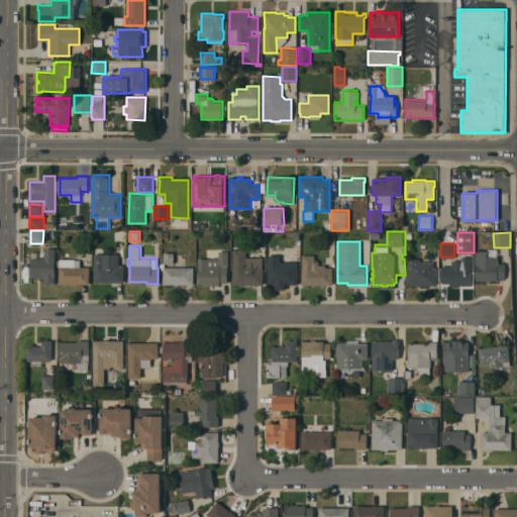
[(56,284),(44,284),(44,278),(36,278),(36,277),(30,277),(30,257),(44,257),(44,248),(56,248),(56,284)]
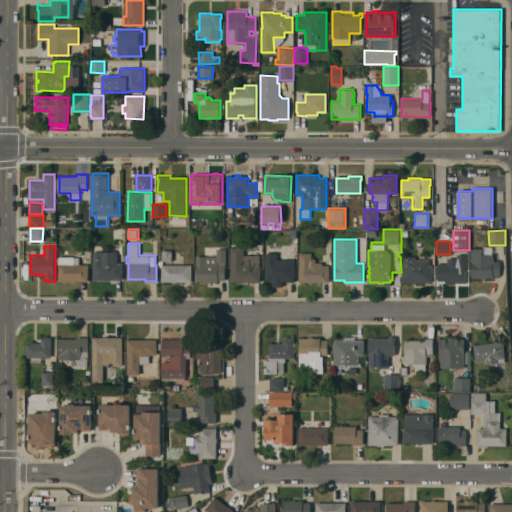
[(231,247),(244,247),(244,255),(260,255),(260,266),(261,266),(261,282),(231,282),(231,247)]
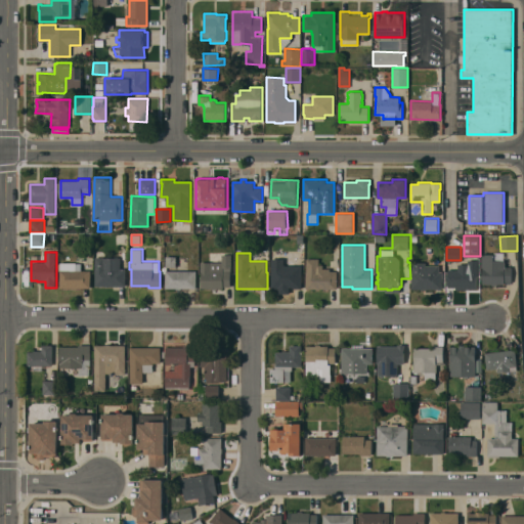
[(232,268),(230,268),(230,287),(223,287),(223,288),(216,288),(216,289),(211,290),(211,288),(202,288),(202,271),(201,271),(201,262),(222,262),(222,255),(231,254),(232,268)]
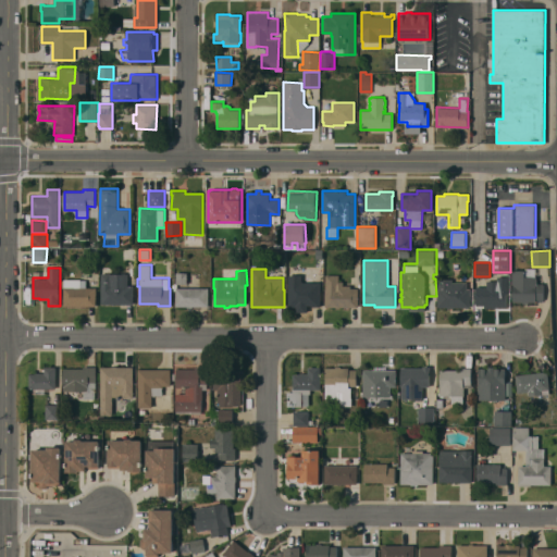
[(514,284),(512,284),(512,270),(524,270),(524,276),(537,276),(537,283),(544,283),(544,300),(536,300),(536,301),(528,301),(528,302),(522,302),(522,301),(514,301),(514,284)]
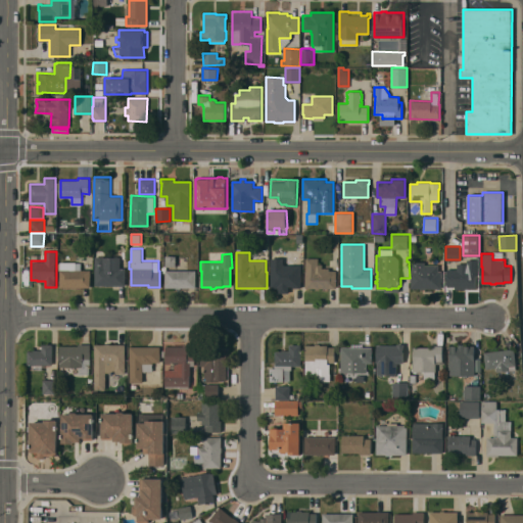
[(165,267),(165,255),(177,255),(177,267),(165,267)]
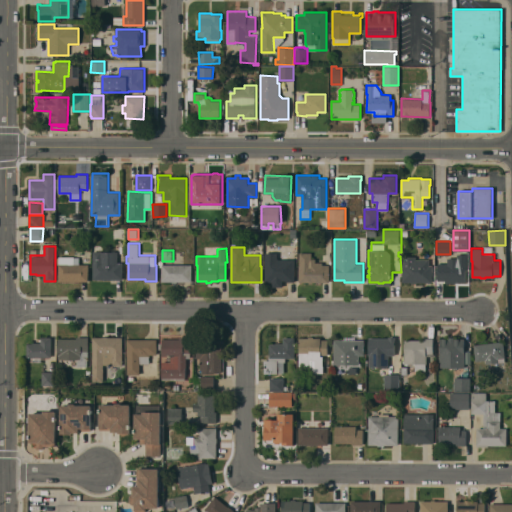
[(92,279),(93,251),(101,251),(118,251),(118,262),(123,262),(123,280),(92,279)]
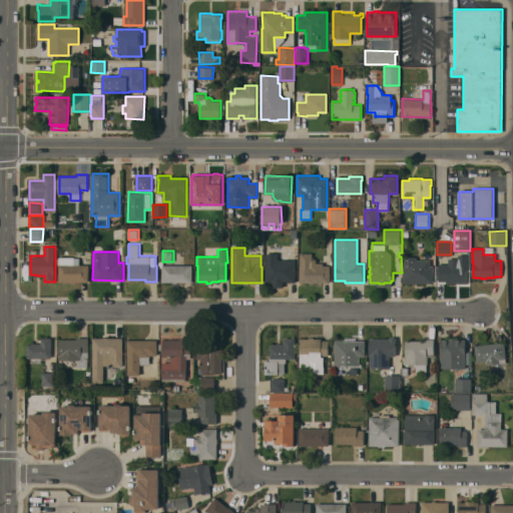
[(300,283),(300,252),(312,252),(312,259),(317,259),(317,263),(323,263),(323,266),(330,266),(330,283),(300,283)]
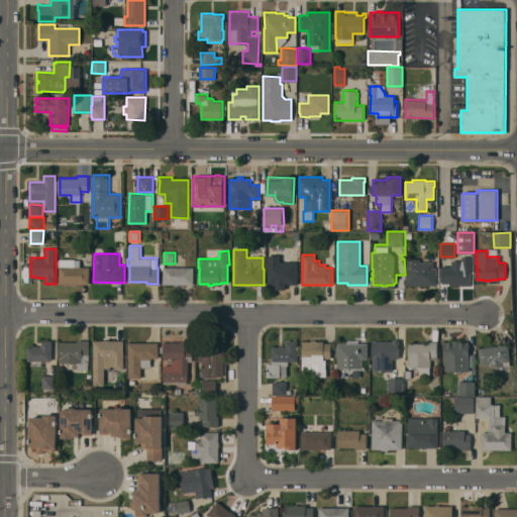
[(298,256),(297,268),(298,268),(298,285),(268,285),(268,268),(269,268),(269,256),(298,256)]
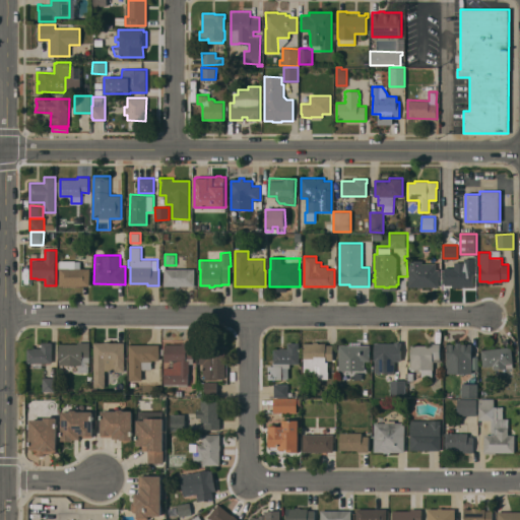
[(474,273),(473,273),(473,286),(462,286),(462,287),(452,287),(452,284),(444,284),(445,267),(455,267),(455,262),(464,262),(464,258),(474,258),(474,273)]
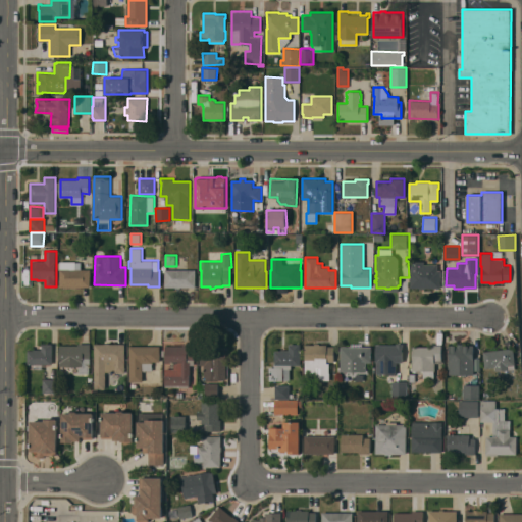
[(60,286),(60,269),(58,269),(58,262),(59,262),(59,261),(75,261),(75,269),(91,269),(91,286),(60,286)]
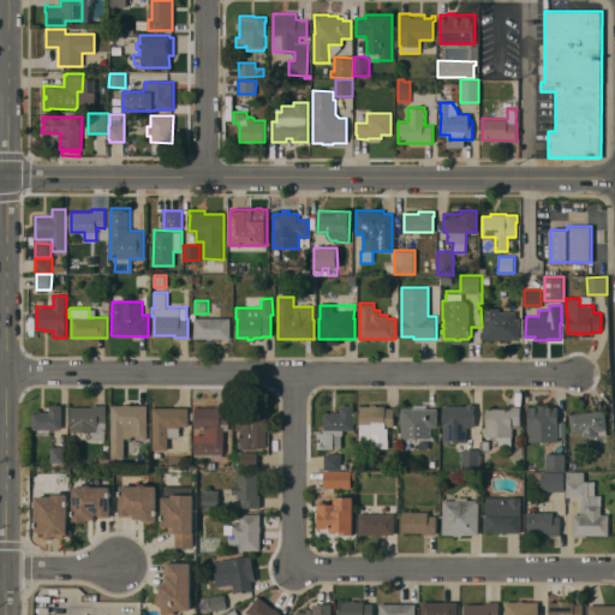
[(483,339),(483,318),(484,318),(484,308),(500,308),(500,311),(515,311),(515,318),(519,318),(519,339),(483,339)]
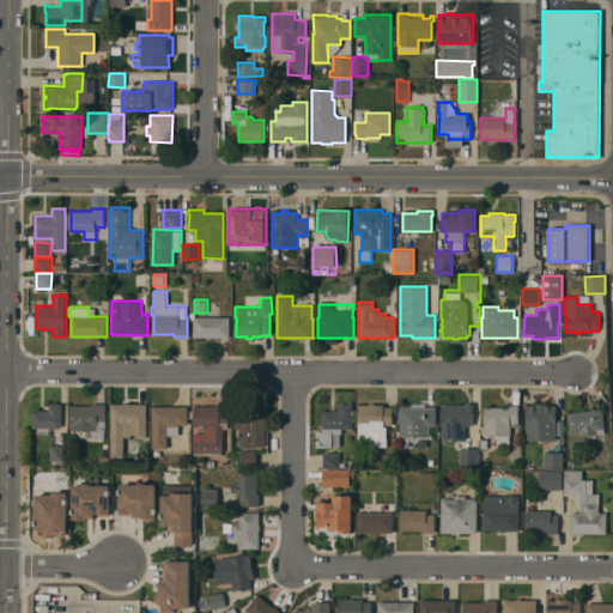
[(230,316),(230,337),(194,337),(194,316),(230,316)]
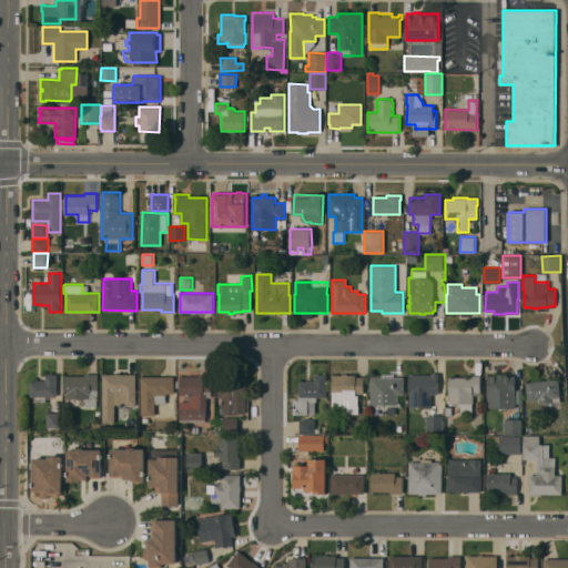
[(30,395),(30,381),(37,381),(37,379),(46,379),(46,373),(57,373),(57,395),(30,395)]
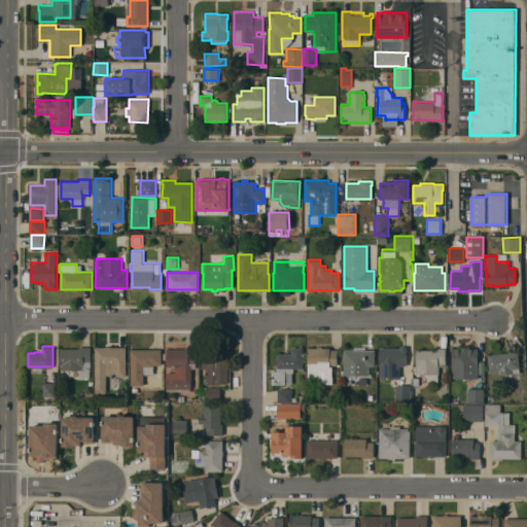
[(78,348),(78,346),(91,346),(91,371),(92,371),(92,375),(90,375),(90,377),(79,377),(79,369),(61,369),(61,348),(78,348)]
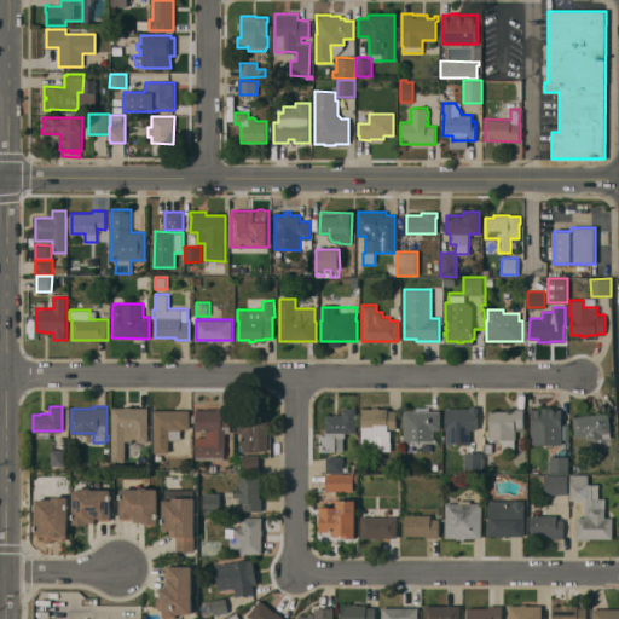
[(113,406),(149,408),(148,441),(136,441),(136,440),(126,440),(125,461),(111,461),(113,406)]
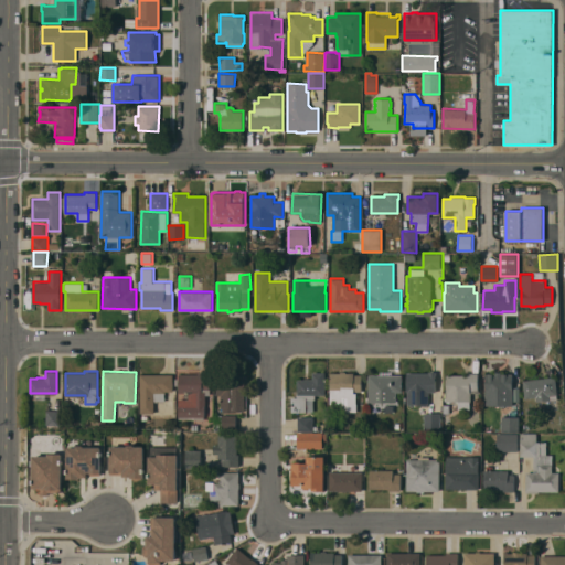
[(356,412),(341,412),(341,404),(330,404),(330,373),(340,373),(340,371),(345,371),(345,372),(354,372),(354,374),(361,374),(361,391),(355,391),(353,391),(353,393),(356,393),(356,412)]
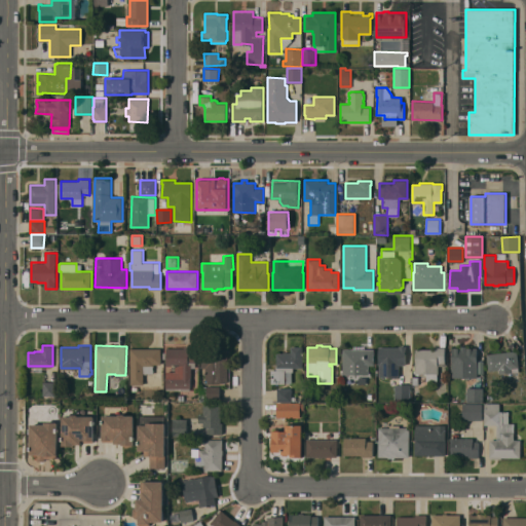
[(400,346),(400,345),(406,345),(406,365),(400,365),(400,377),(379,377),(380,365),(379,365),(379,346),(400,346)]
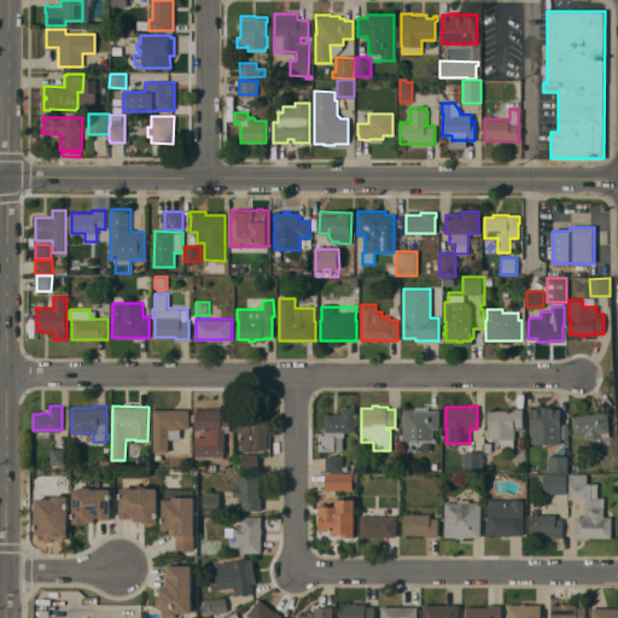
[(531,408),(541,408),(542,406),(548,406),(548,408),(561,408),(560,443),(530,443),(531,408)]
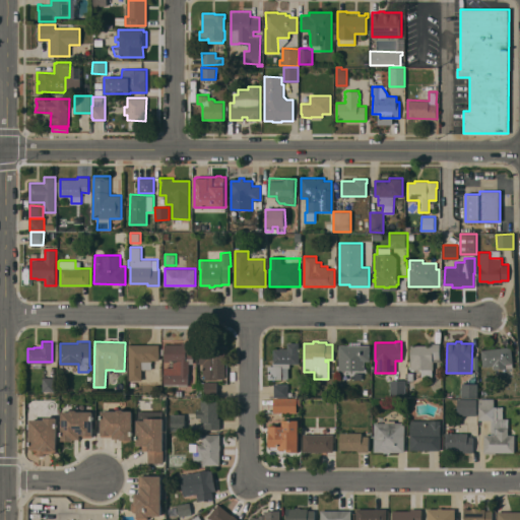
[(165,383),(165,367),(174,367),(174,362),(165,362),(165,343),(183,343),(183,342),(194,342),(194,358),(187,358),(187,360),(190,360),(190,373),(189,373),(189,383),(165,383)]
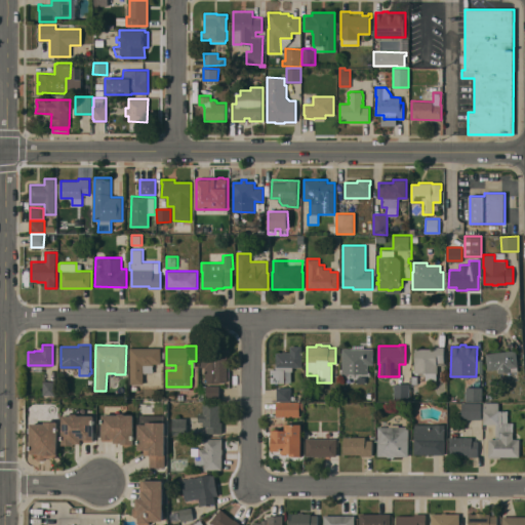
[(301,367),(292,367),(292,371),(291,371),(291,382),(271,382),(271,369),(276,369),(276,353),(282,353),(282,352),(290,352),(290,346),(303,346),(301,367)]
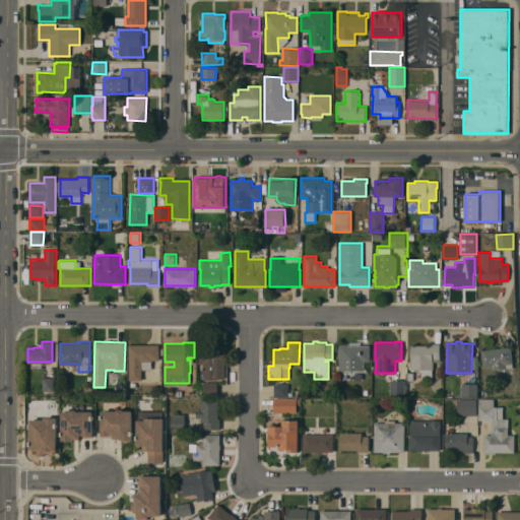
[(429,344),(429,343),(440,343),(440,359),(433,359),(433,362),(434,362),(433,369),(433,377),(421,376),(421,369),(414,369),(414,371),(411,371),(411,369),(410,369),(411,344),(429,344)]
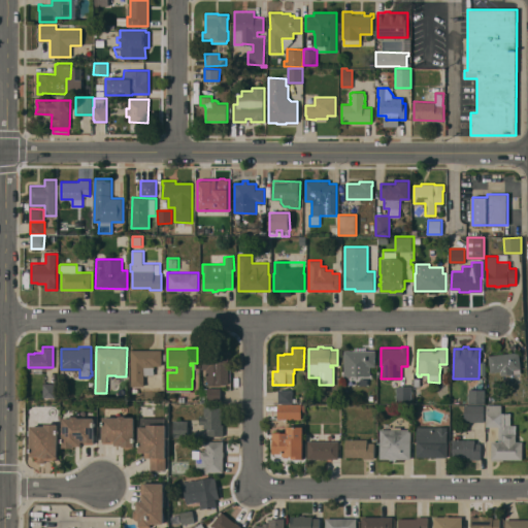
[(131,350),(162,350),(162,365),(155,365),(155,367),(154,367),(154,374),(144,374),(144,386),(131,386),(131,350)]
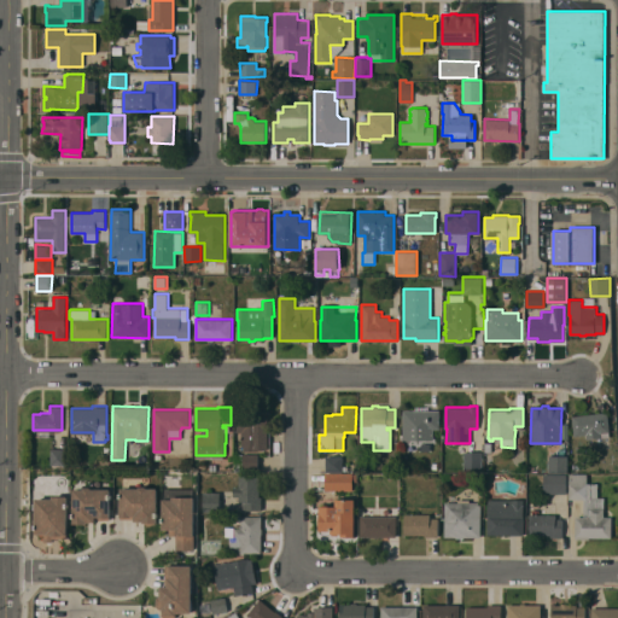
[(439,409),(439,429),(430,429),(430,439),(415,439),(415,430),(403,430),(403,409),(439,409)]
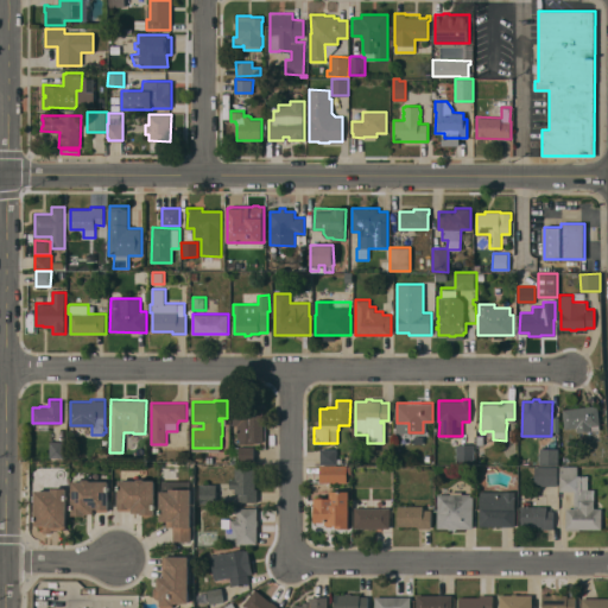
[(563,409),(599,405),(600,425),(599,425),(600,434),(593,434),(591,430),(577,431),(577,428),(565,429),(563,409)]
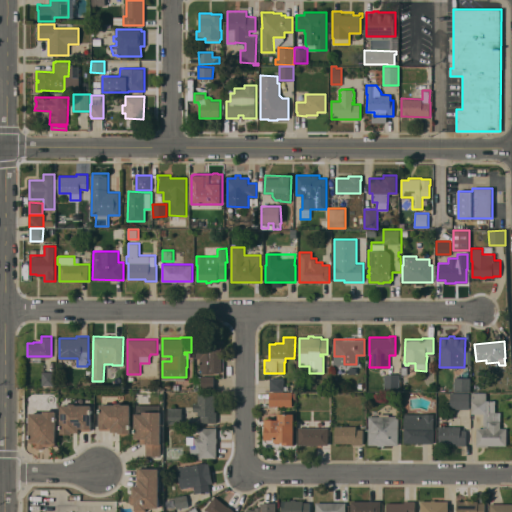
[(222,372),(213,372),(213,373),(202,373),(202,368),(200,368),(201,357),(197,357),(197,343),(223,343),(222,372)]
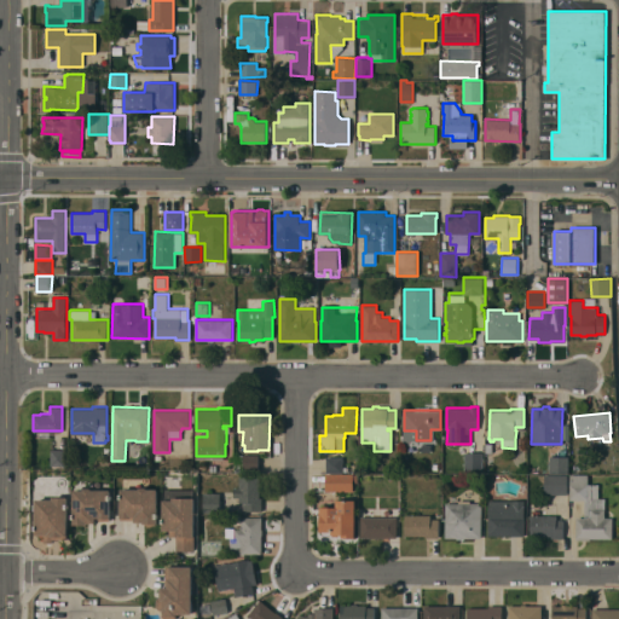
[(67,449),(67,466),(51,466),(51,449),(67,449)]
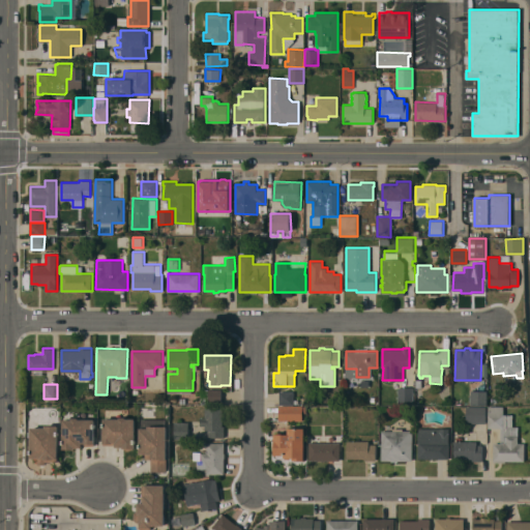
[(399,387),(414,387),(414,403),(398,403),(399,387)]
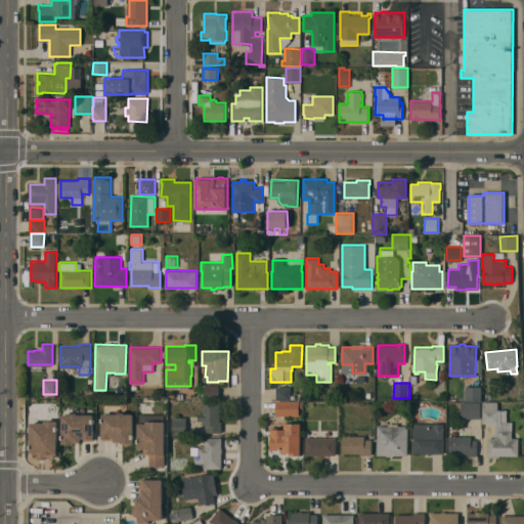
[(219,384),(219,397),(207,397),(207,384),(219,384)]
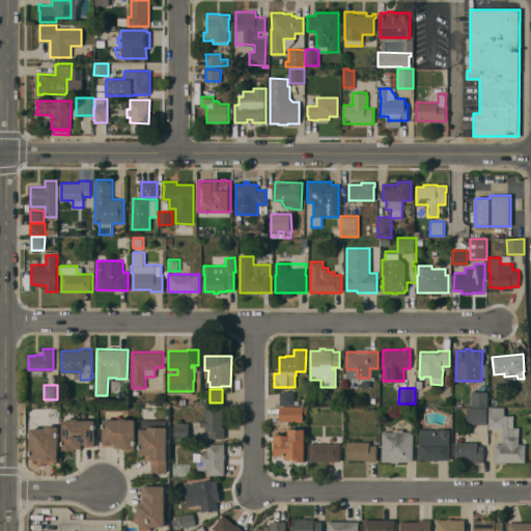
[(279,391),(295,392),(295,400),(299,400),(299,404),(295,403),(295,406),(279,404),(279,391)]
